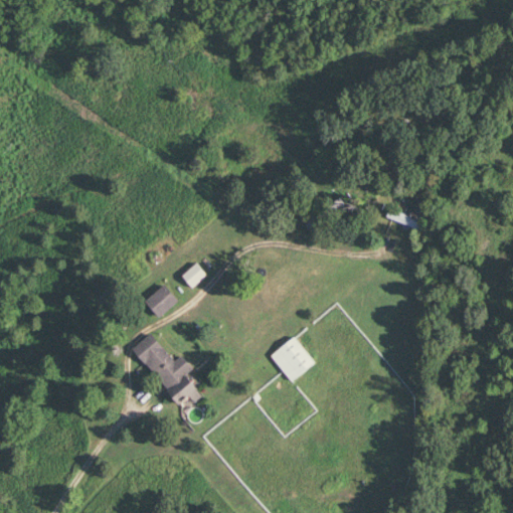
[(386,215),(428,234),(432,224),(421,220),(429,205),(415,199),(408,216),(389,207),(386,215)]
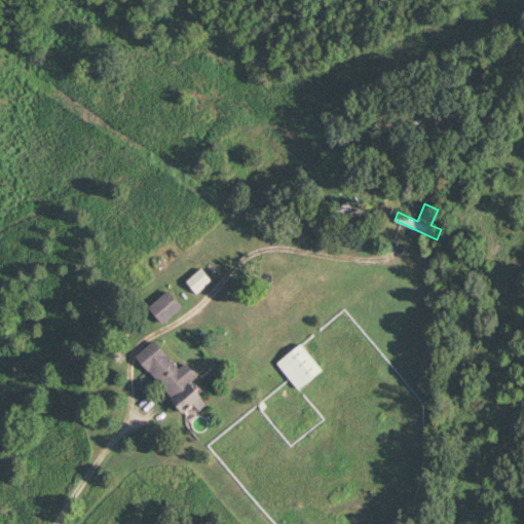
[(185,281),(195,293),(211,281),(200,268),(185,281)]
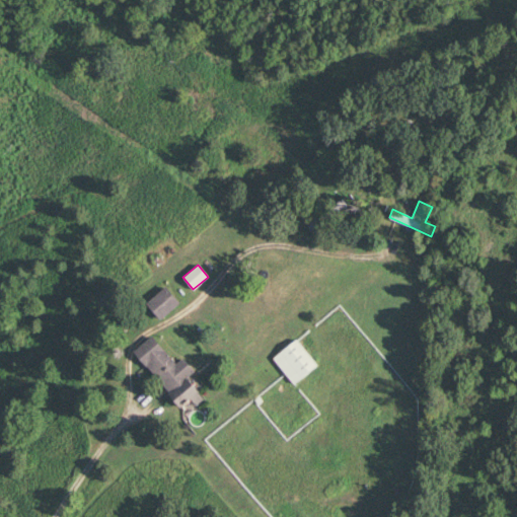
[(179,302),(165,286),(145,303),(159,319),(179,302)]
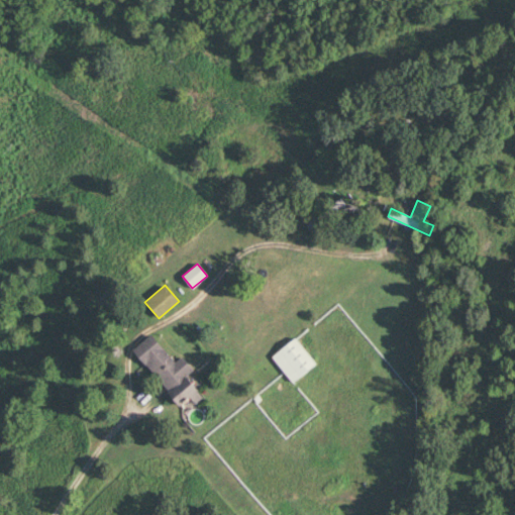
[(175,363),(150,334),(132,349),(179,406),(189,398),(195,405),(204,398),(186,376),(193,370),(182,356),(175,363)]
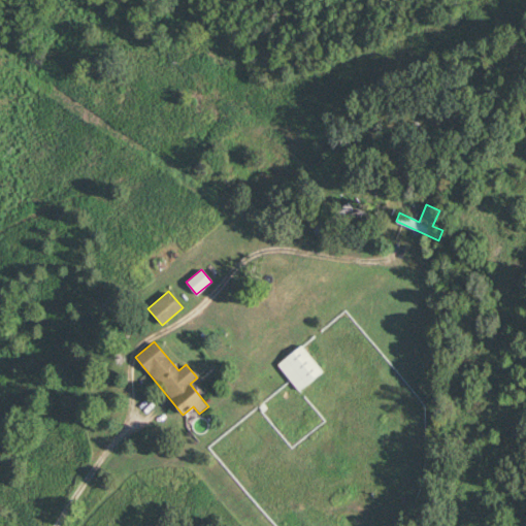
[(322,373),(301,346),(277,363),(298,391),(322,373)]
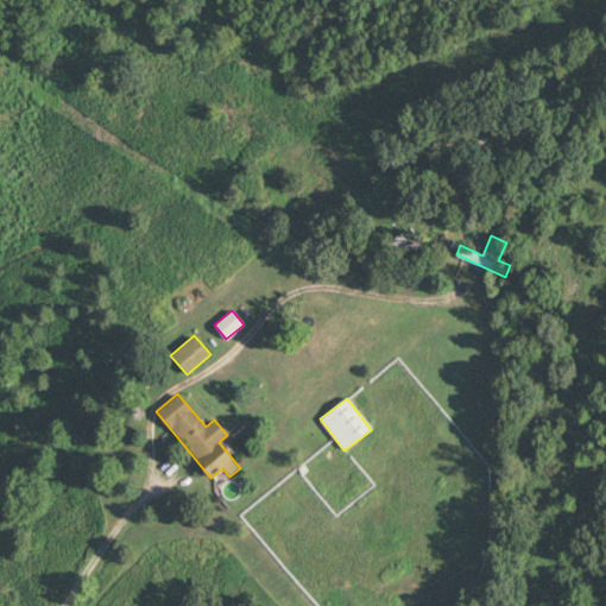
All buildings are outlined.
